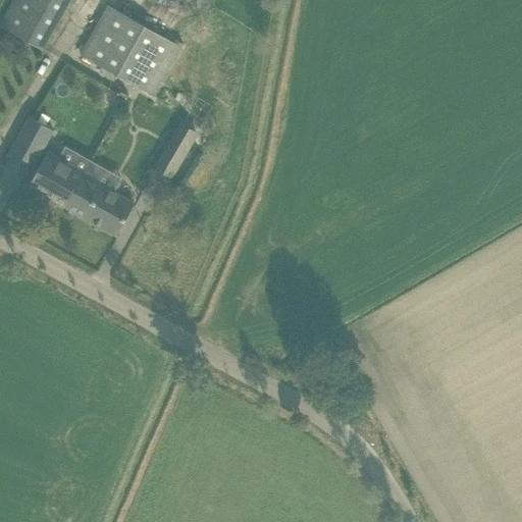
[(12,0),(0,22),(0,25),(42,49),(68,0),(12,0)]
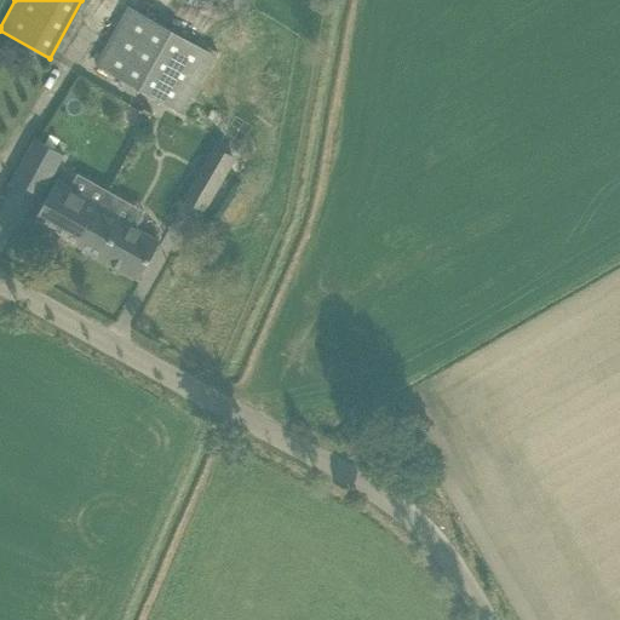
[(96,64),(182,114),(214,56),(127,7),(96,64)]
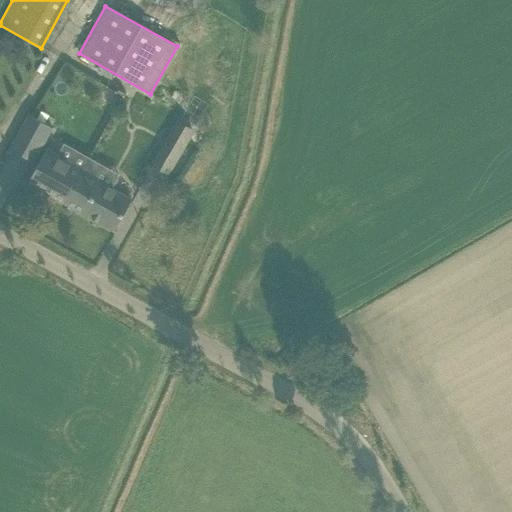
[(32,162),(51,128),(28,115),(9,149),(32,162)]
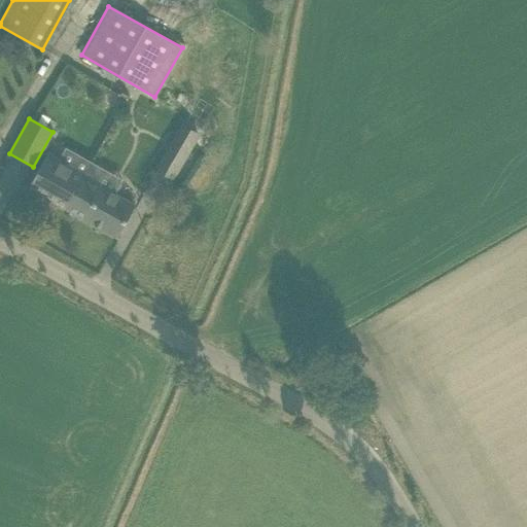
[(173,138),(155,167),(173,177),(189,148),(189,147),(197,136),(181,127),(174,139),(173,138)]
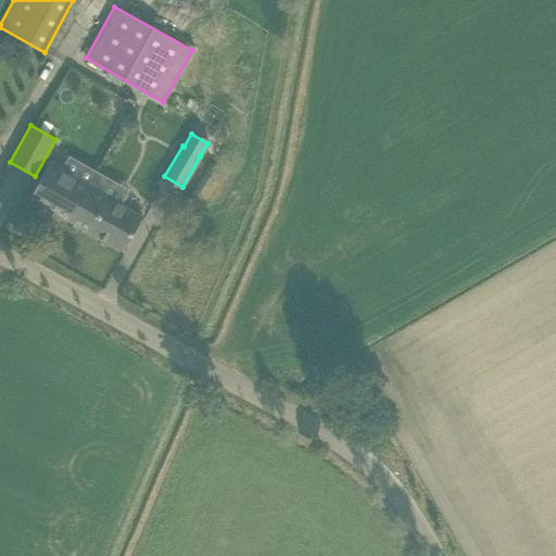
[(96,190),(97,188),(50,161),(29,198),(123,251),(142,216),(96,190)]
